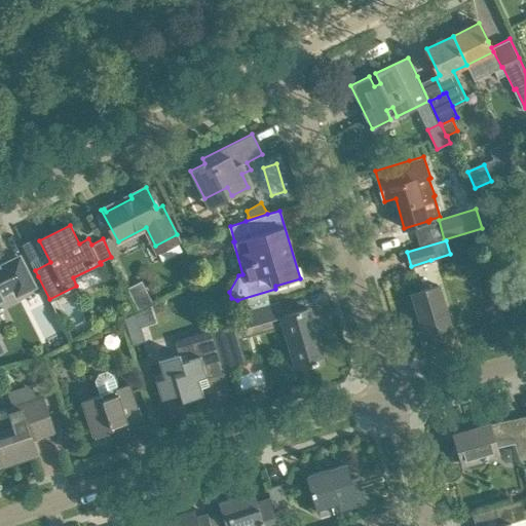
[(17,294),(35,286),(20,257),(3,265),(4,267),(0,269),(0,297),(0,296),(0,294),(14,288),(17,294)]
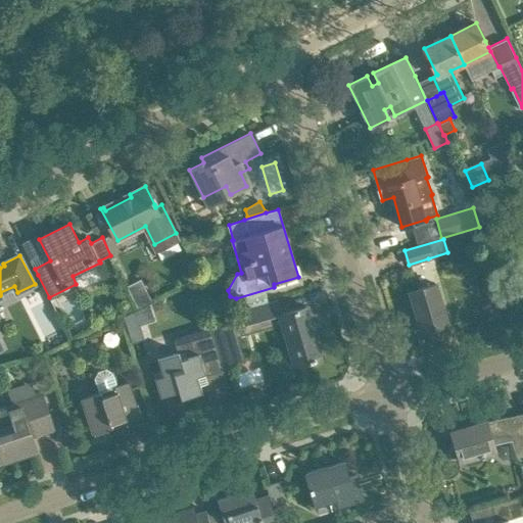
[(126,285),(130,293),(137,306),(151,299),(140,278),(126,285)]
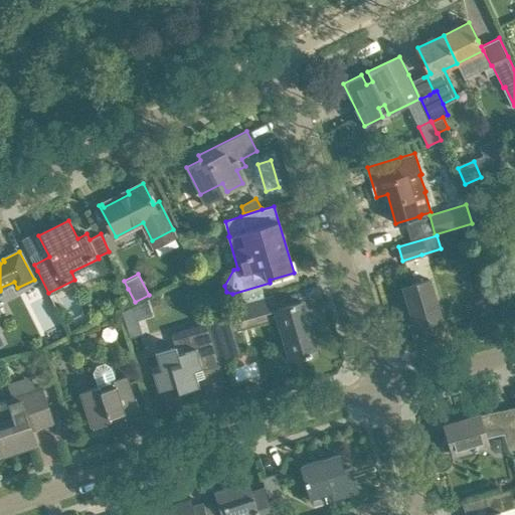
[(428,279),(403,287),(415,326),(441,318),(428,279)]
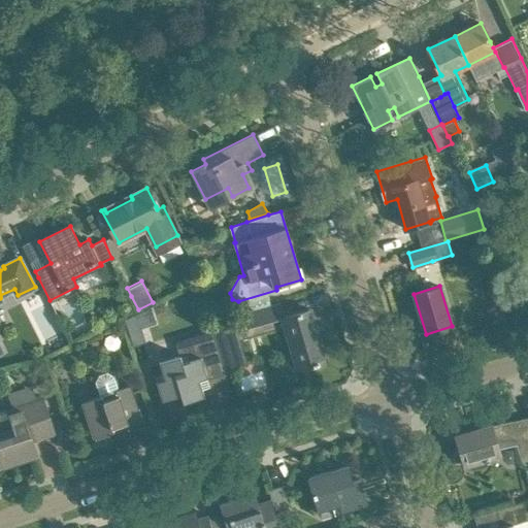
[(281,303),(240,315),(245,329),(245,332),(283,321),(285,327),(298,369),(314,364),(314,365),(319,363),(319,362),(325,361),(308,308),(307,308),(307,309),(278,319),(274,306),(281,304),(281,303)]
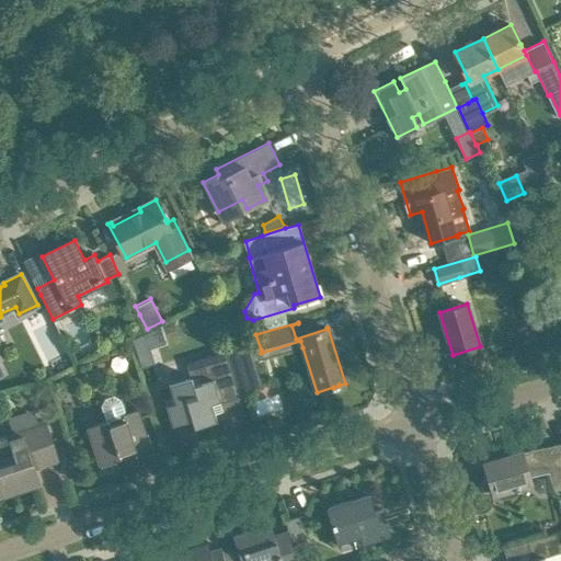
[(149,331),(133,339),(137,354),(150,350),(150,347),(155,346),(149,331)]
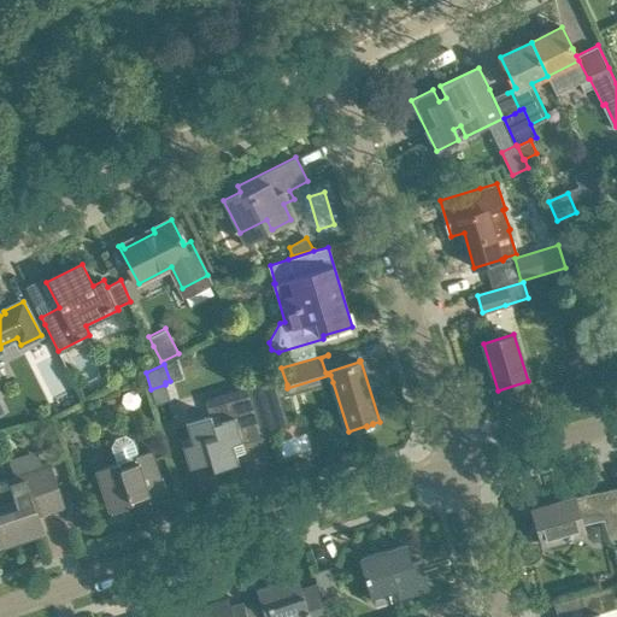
[(281,368),(247,378),(248,385),(257,412),(259,422),(281,415),(274,389),(287,385),(281,368)]
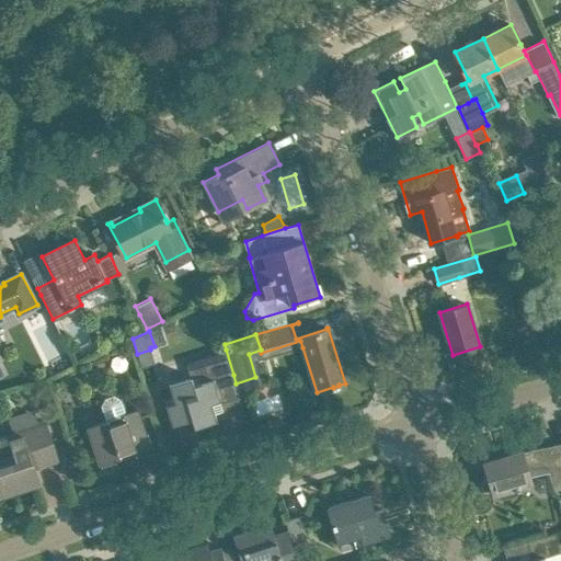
[(175,402),(165,405),(172,426),(192,420),(194,427),(217,421),(212,403),(239,396),(247,422),(248,421),(240,396),(236,384),(233,375),(226,350),(198,357),(186,362),(192,378),(170,385),(175,402)]
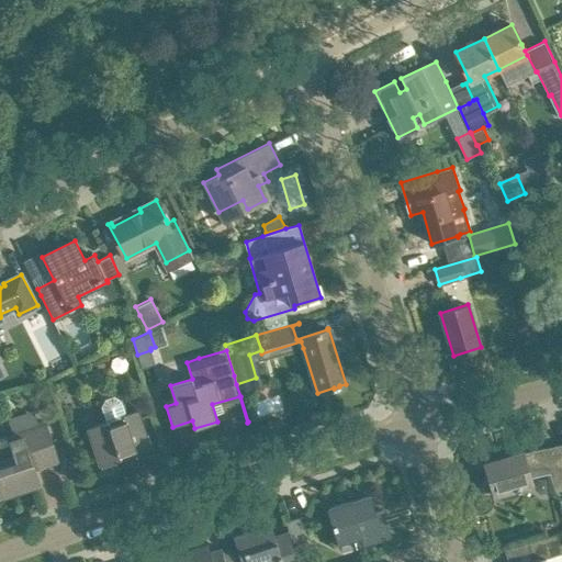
[(53,390),(49,379),(31,384),(34,395),(53,390)]
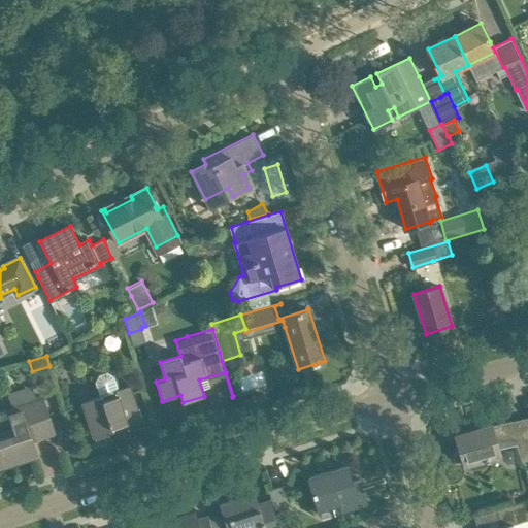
[(130,385),(119,389),(114,376),(107,372),(99,374),(96,382),(100,395),(81,400),(94,437),(113,430),(112,427),(127,423),(128,426),(141,422),(130,385)]
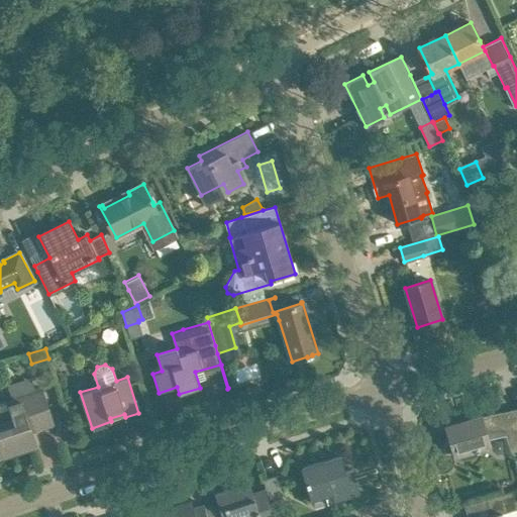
[(0,403),(0,457),(36,445),(32,433),(29,422),(50,415),(42,391),(0,403)]
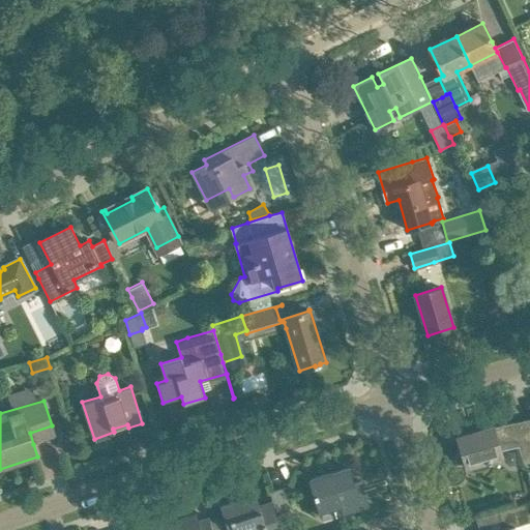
[(459,452),(454,455),(457,465),(462,465),(466,464),(467,466),(488,460),(489,464),(492,463),(492,464),(500,462),(498,457),(500,455),(499,450),(510,448),(519,446),(523,463),(528,465),(529,465),(529,418),(493,428),(458,437),(462,451),(459,452)]
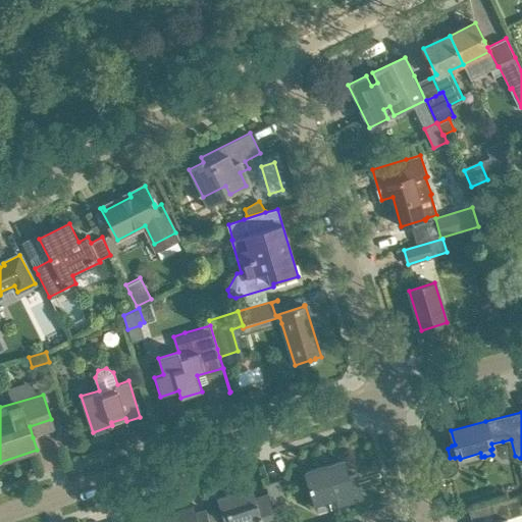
[(337,507),(344,505),(363,499),(356,473),(349,476),(344,460),(304,472),(314,506),(335,500),(337,507)]
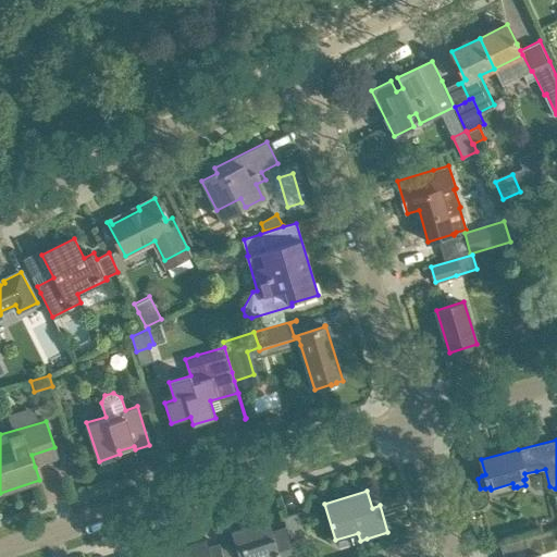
[(308,536),(306,532),(300,511),(283,517),(291,542),(308,536)]
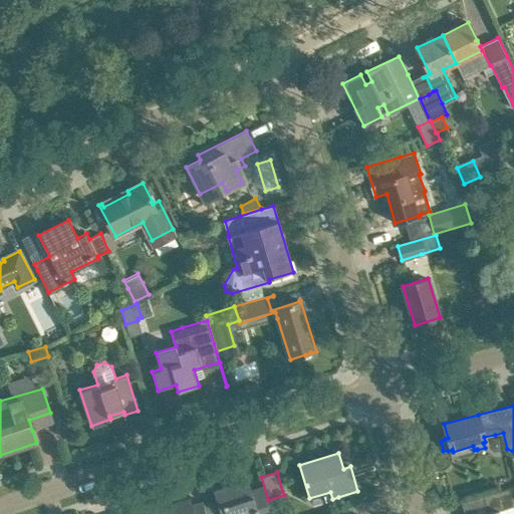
[(249,485),(241,488),(239,482),(214,490),(219,507),(224,506),(226,513),(272,513),(263,486),(251,490),(249,485)]
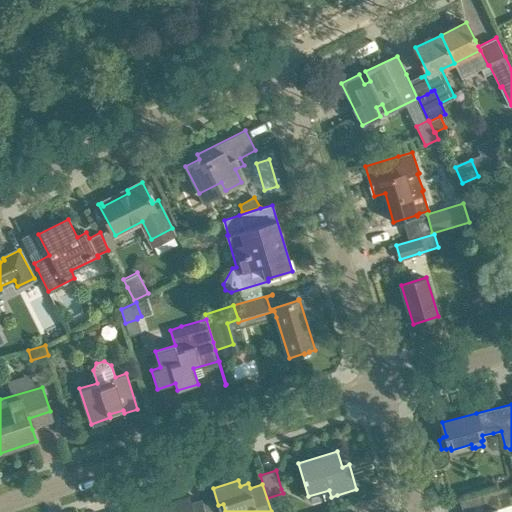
[(511,511),(511,503),(511,502),(511,488),(511,485),(480,494),(485,511),(482,511),(511,511)]
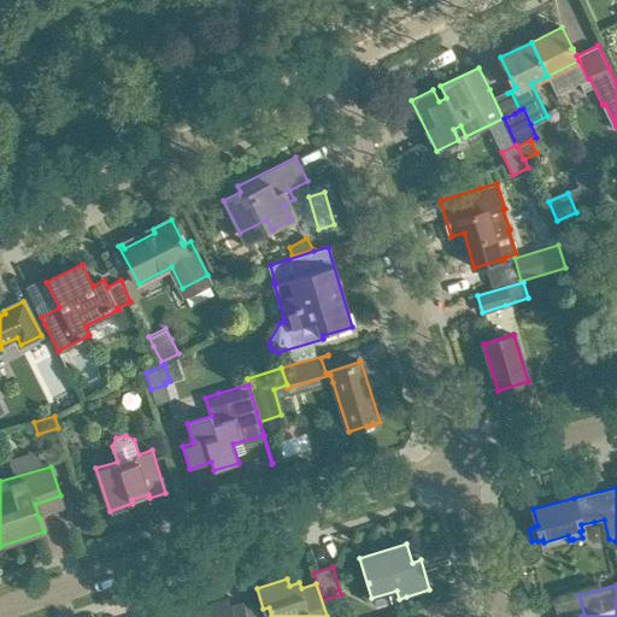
[(242,603),(229,606),(227,599),(184,612),(186,616),(247,616),(246,612),(244,605),(242,603)]
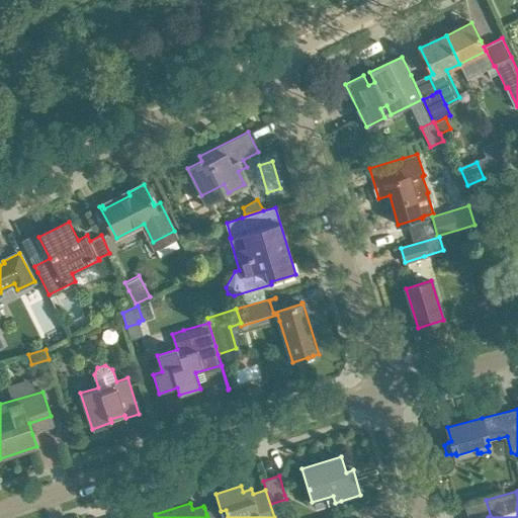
[(217,517),(212,506),(204,508),(206,514),(207,517),(217,517)]
